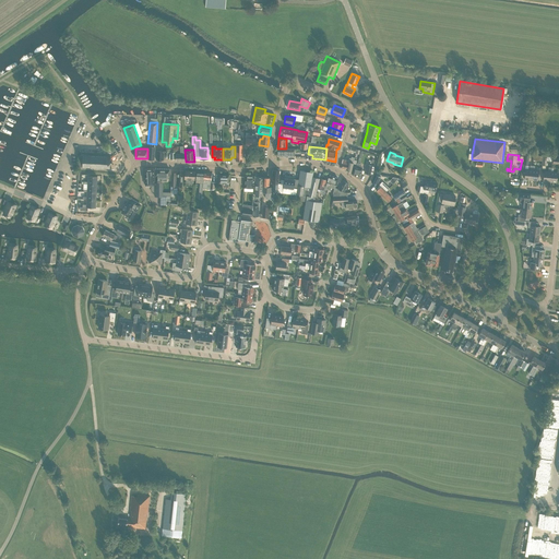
[(110,156),(81,155),(80,155),(79,166),(109,168),(110,165),(111,165),(113,161),(110,159),(110,156)]
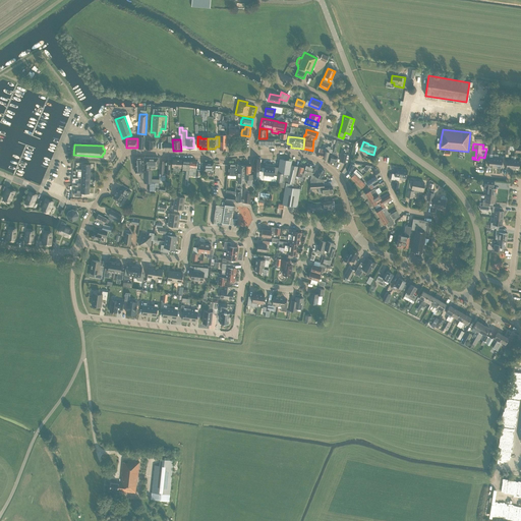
[(330,151),(330,149),(331,147),(328,147),(327,148),(326,147),(325,150),(320,149),(317,157),(323,158),(325,151),(328,152),(328,151),(330,151)]
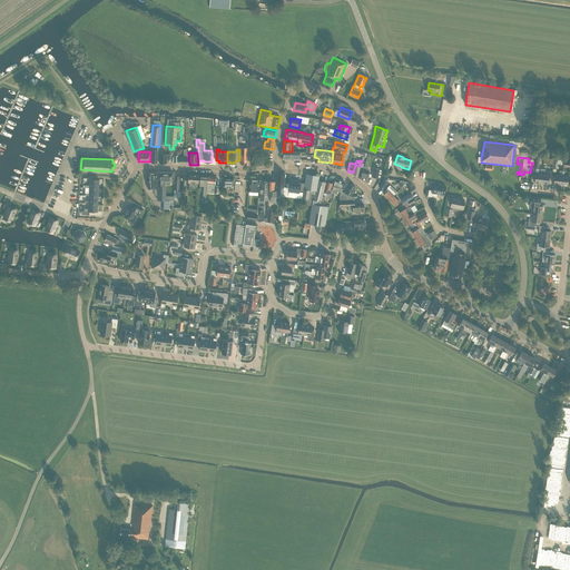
[(355,165),(353,173),(353,174),(354,174),(357,175),(359,175),(360,167),(363,167),(364,164),(361,163),(361,165),(359,165),(359,166),(355,165)]
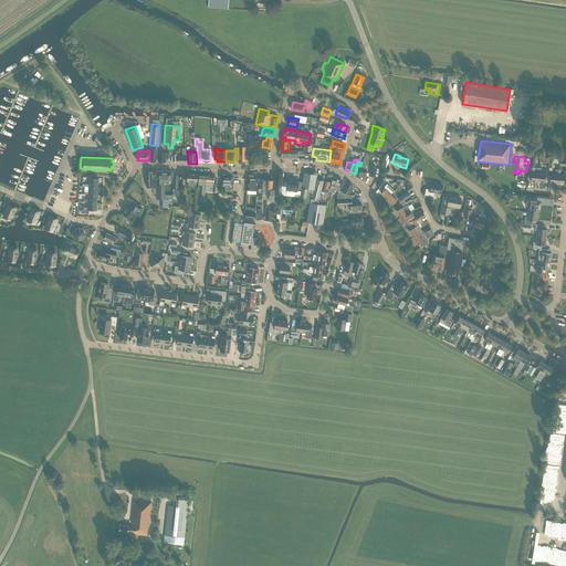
[(360,169),(358,168),(356,176),(365,178),(367,169),(365,166),(362,165),(360,169)]
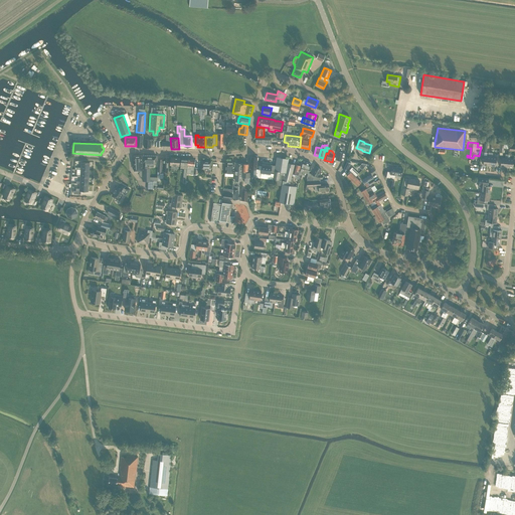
[(143,155),(143,168),(145,168),(145,166),(154,166),(154,162),(156,162),(156,156),(143,155)]
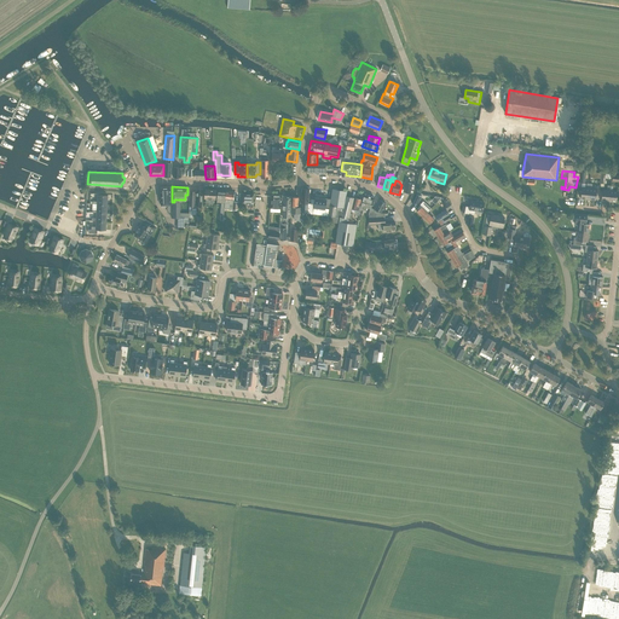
[(169,187),(160,187),(161,194),(160,194),(160,200),(161,200),(161,206),(171,204),(169,187)]
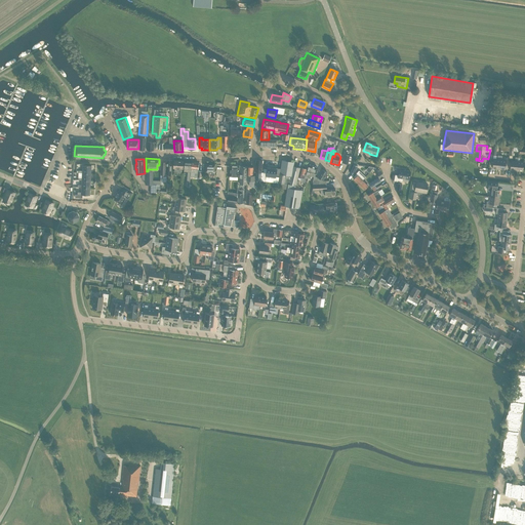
[(171,160),(167,160),(166,162),(161,162),(161,175),(165,175),(165,173),(171,174),(171,160)]
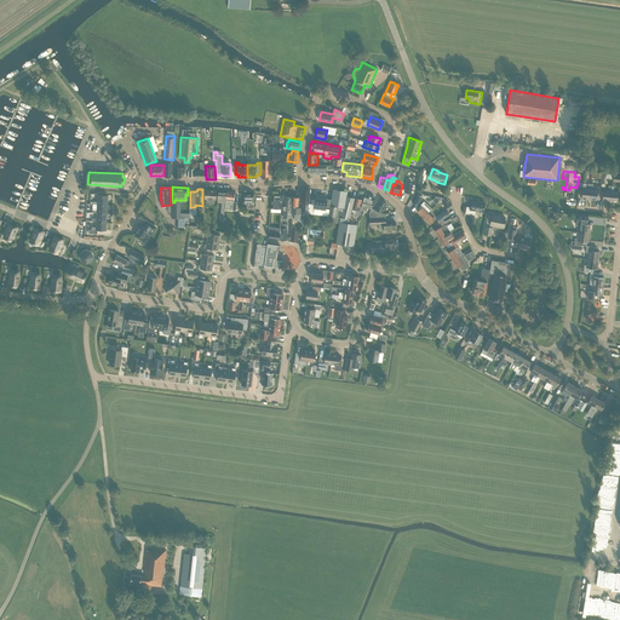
[(216,200),(217,189),(206,189),(205,199),(207,199),(206,205),(214,206),(214,200),(216,200)]
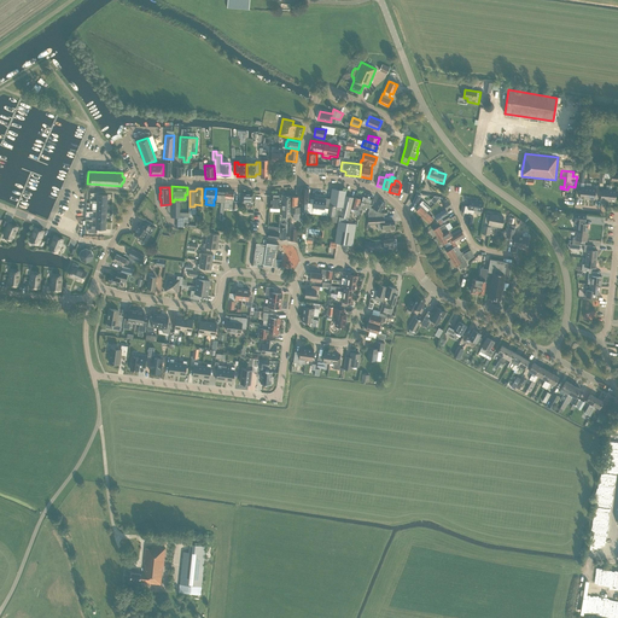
[(353,245),(355,223),(347,222),(354,197),(345,196),(345,191),(332,188),(330,205),(328,205),(327,215),(330,215),(330,221),(338,222),(334,243),(353,245)]
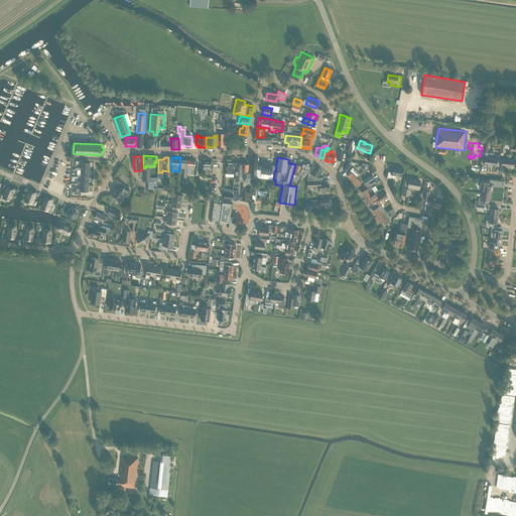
[(196,160),(188,159),(187,173),(194,173),(194,174),(198,174),(199,167),(195,167),(196,160)]
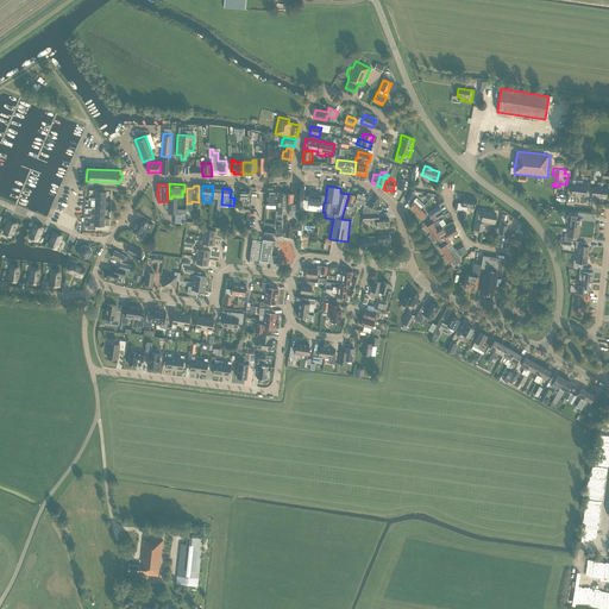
[(249,207),(250,190),(239,190),(238,202),(243,203),(243,207),(243,211),(249,212),(250,207),(249,207)]
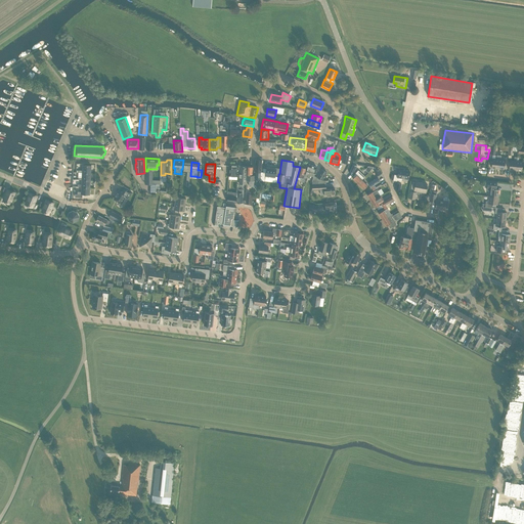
[(313,176),(312,181),(315,181),(316,177),(314,176),(314,173),(315,173),(317,168),(316,167),(308,164),(306,174),(304,180),(305,180),(307,180),(307,177),(310,178),(310,175),(313,176)]
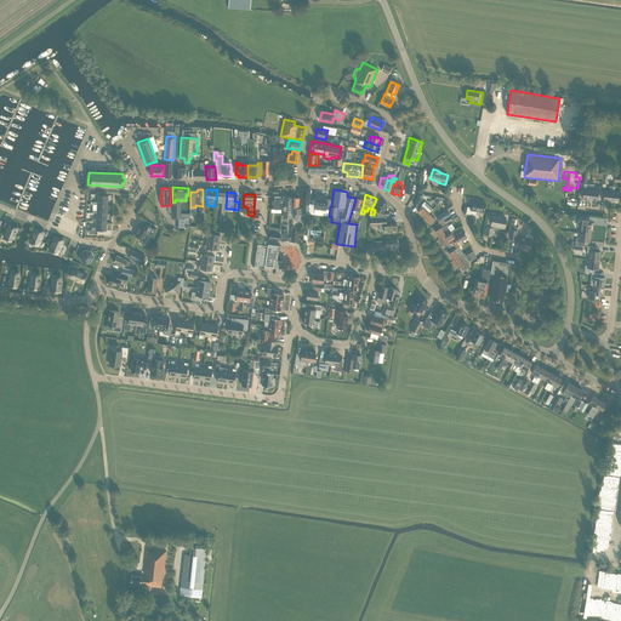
[(281,205),(283,195),(272,195),(272,209),(281,209),(281,205)]
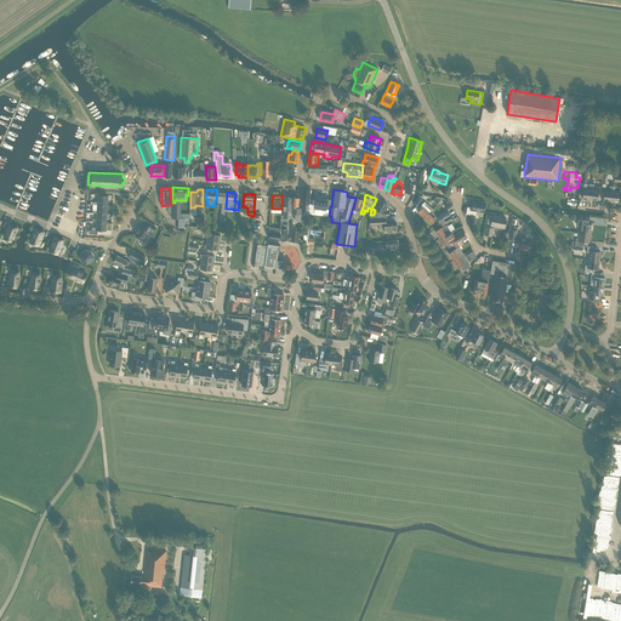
[(309,204),(308,211),(314,212),(314,210),(325,211),(328,200),(315,198),(315,197),(312,197),(311,204),(309,204)]
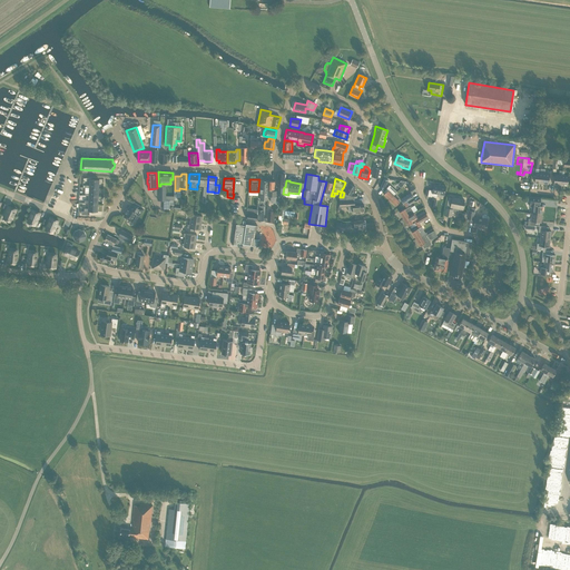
[(344,193),(343,197),(349,197),(349,196),(350,195),(351,196),(355,187),(350,184),(345,193),(344,193)]
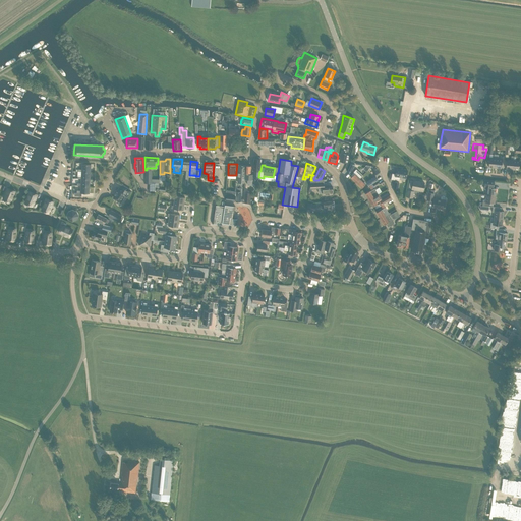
[(406,178),(407,170),(396,168),(395,174),(392,173),(391,179),(399,180),(400,177),(406,178)]
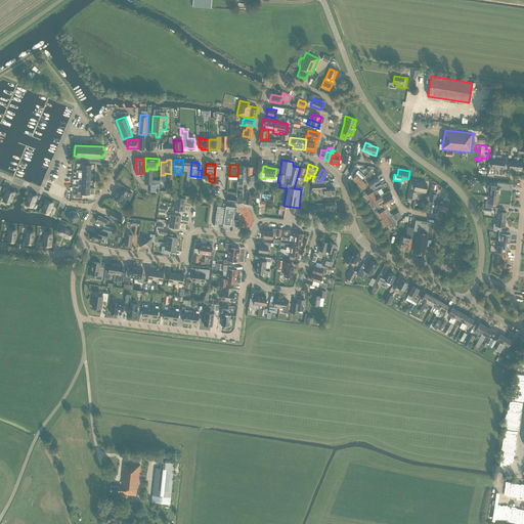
[(364,176),(358,170),(355,173),(356,173),(353,176),(354,177),(353,179),(358,183),(361,180),(364,176)]
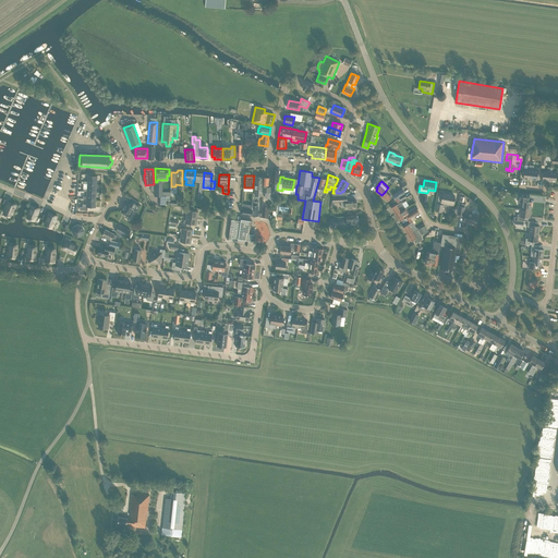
[(402,189),(391,195),(395,199),(404,193),(402,189)]
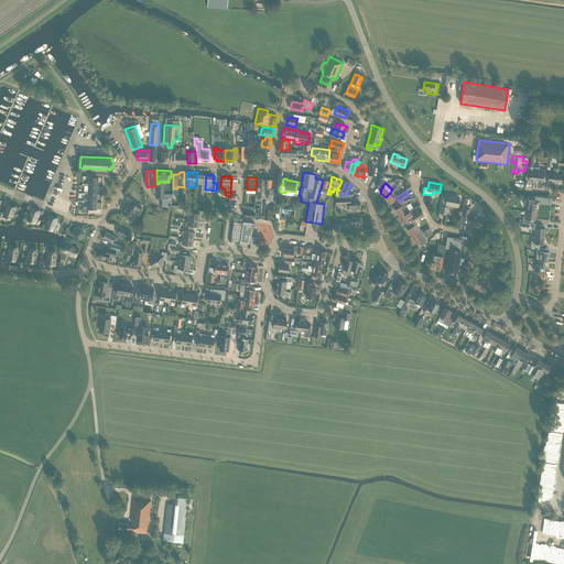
[(396,198),(389,194),(386,197),(391,203),(396,198)]
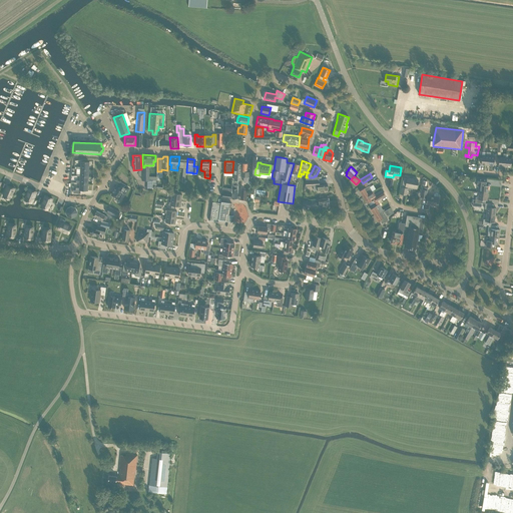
[(407,177),(407,178),(404,178),(402,187),(400,193),(406,194),(408,186),(417,188),(418,183),(417,183),(418,179),(407,177)]
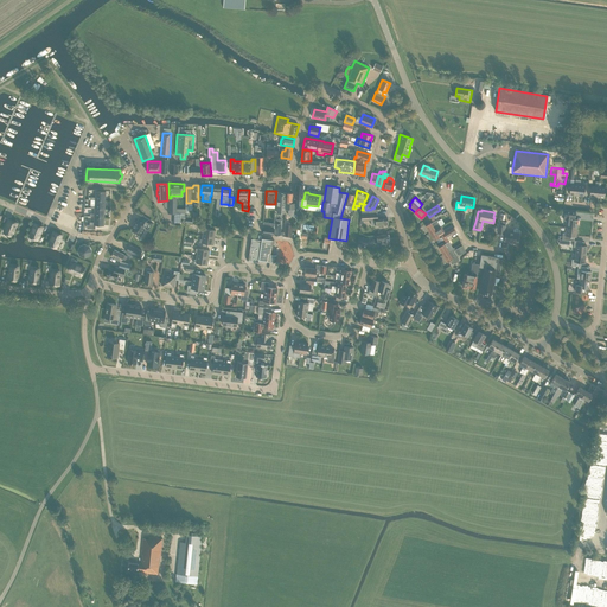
[(567,227),(577,228),(579,219),(574,219),(575,210),(566,210),(564,221),(567,221),(567,227)]
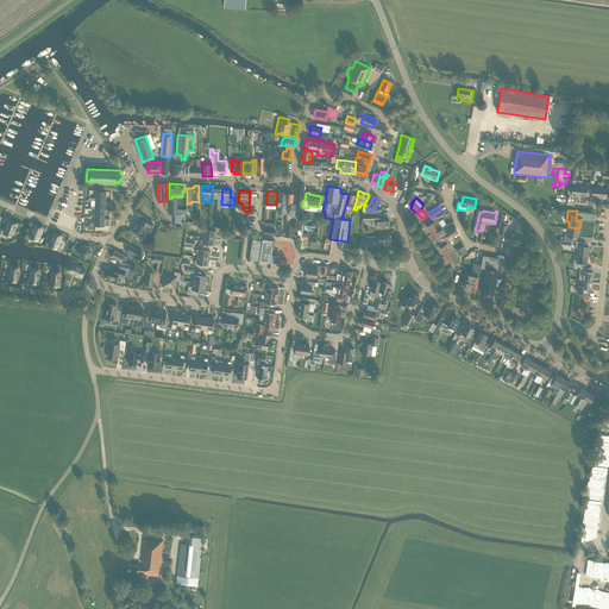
[(383,227),(389,227),(389,219),(378,220),(378,215),(362,215),(360,225),(364,225),(363,221),(372,220),(372,226),(377,226),(377,227),(380,227),(381,228),(383,228),(383,227)]
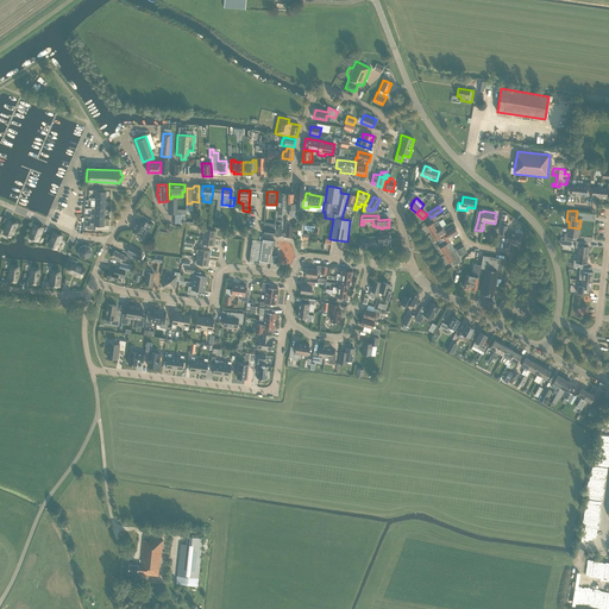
[(105,226),(105,218),(94,217),(94,223),(90,223),(89,226),(87,225),(87,230),(95,230),(95,226),(105,226)]
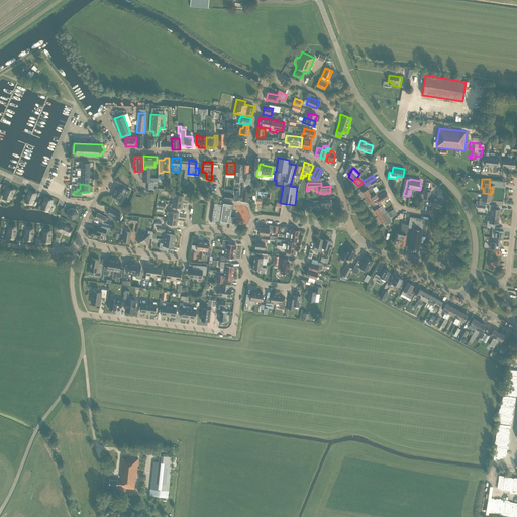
[(123,194),(126,196),(130,189),(122,184),(120,188),(118,187),(112,196),(119,201),(123,194)]
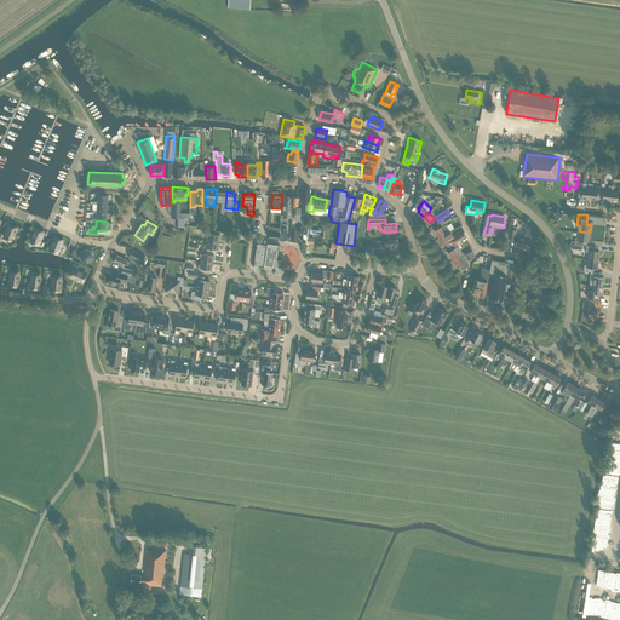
[(464,223),(453,228),(457,234),(466,229),(464,223)]
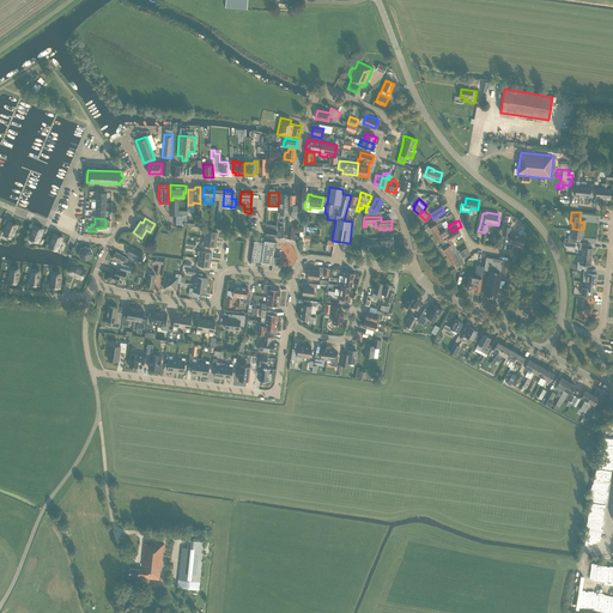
[(5,231),(4,235),(11,238),(12,235),(13,235),(18,225),(8,222),(7,225),(7,224),(6,228),(5,231)]
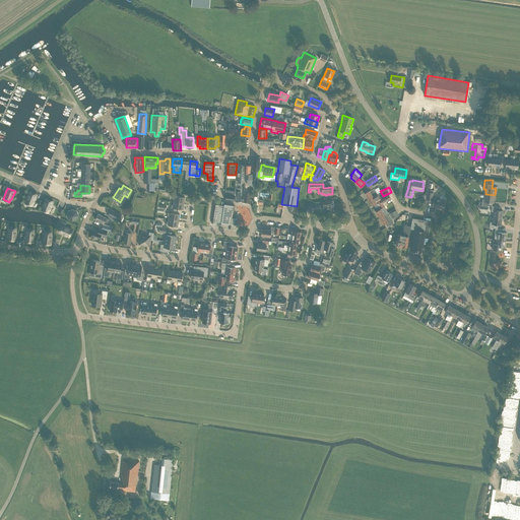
[(378,194),(374,188),(370,191),(369,191),(365,193),(369,200),(373,197),(378,194)]
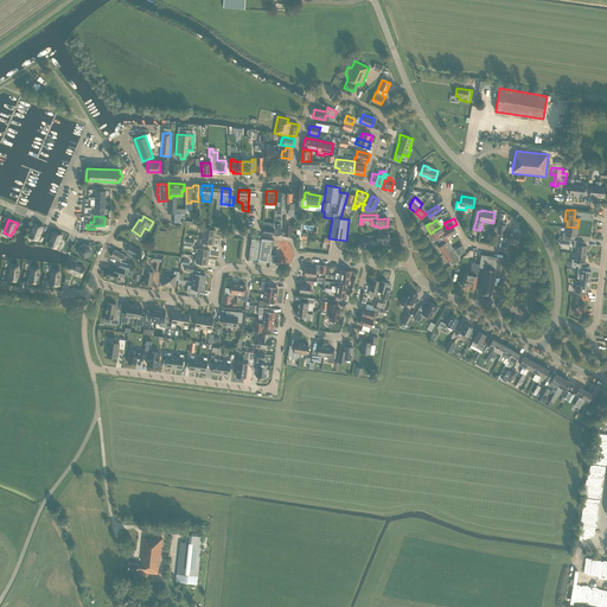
[(517,243),(518,234),(513,232),(513,234),(505,231),(505,225),(506,222),(499,221),(499,224),(497,232),(505,234),(504,241),(511,242),(510,242),(517,243)]
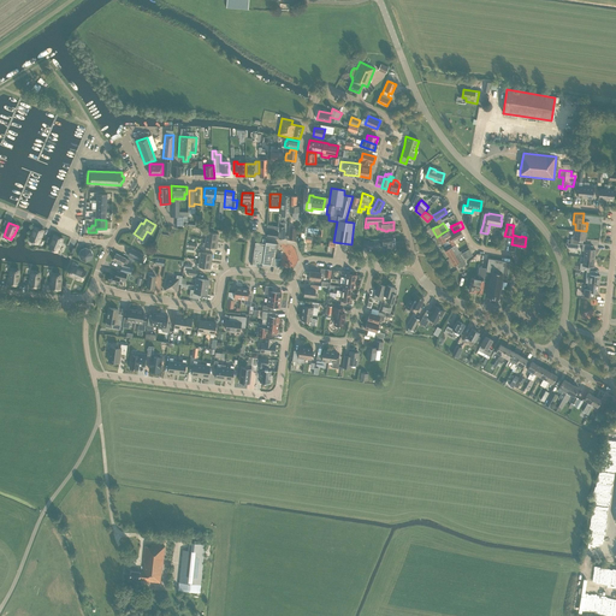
[(31,237),(30,240),(37,243),(39,240),(40,241),(41,236),(42,236),(43,234),(42,234),(43,230),(35,226),(31,236),(31,237)]
